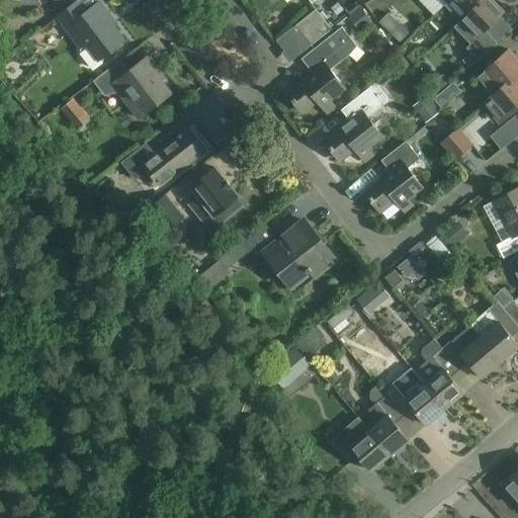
[(349,24),(364,11),(355,0),(347,0),(337,9),(349,24)]
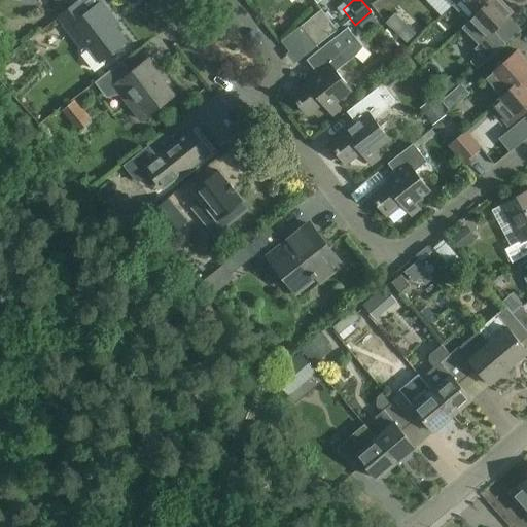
[(461,0),(476,14),(489,0),(461,0)]
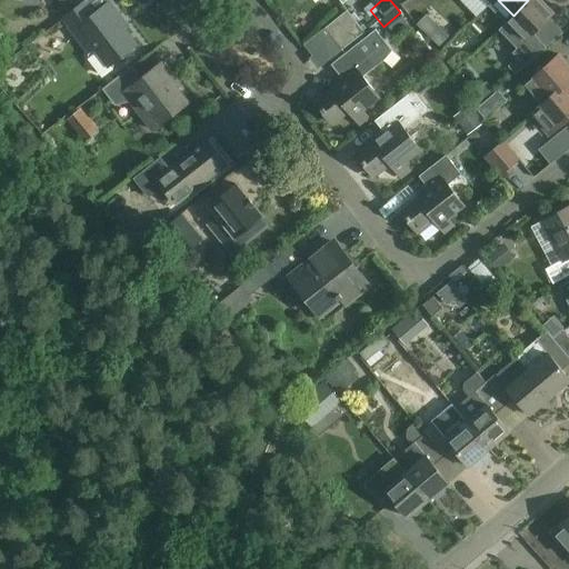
[(540,0),(528,0),(513,16),(507,21),(525,40),(553,13),(540,0)]
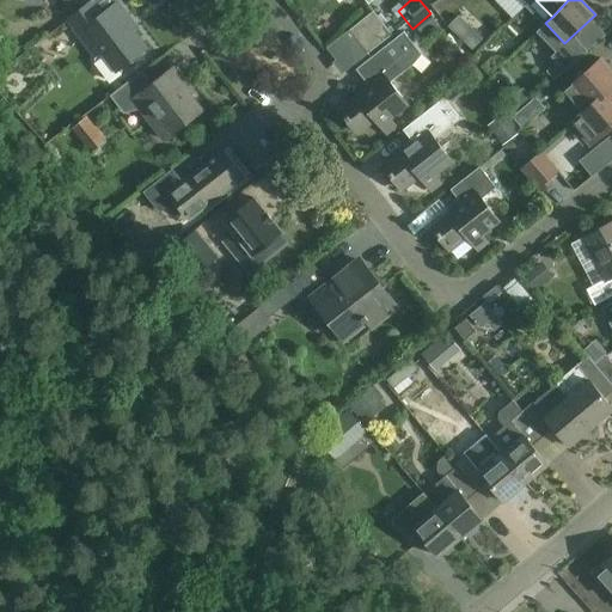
[(122,68),(121,66),(146,48),(127,23),(132,20),(117,2),(102,14),(92,1),(67,20),(96,56),(95,62),(108,79),(114,80),(122,74),(122,68)]
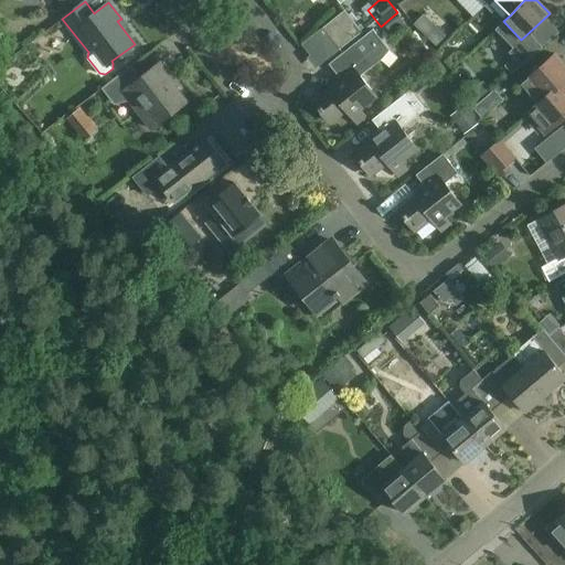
[(311,55),(354,21),(345,11),(302,44),(311,55)]
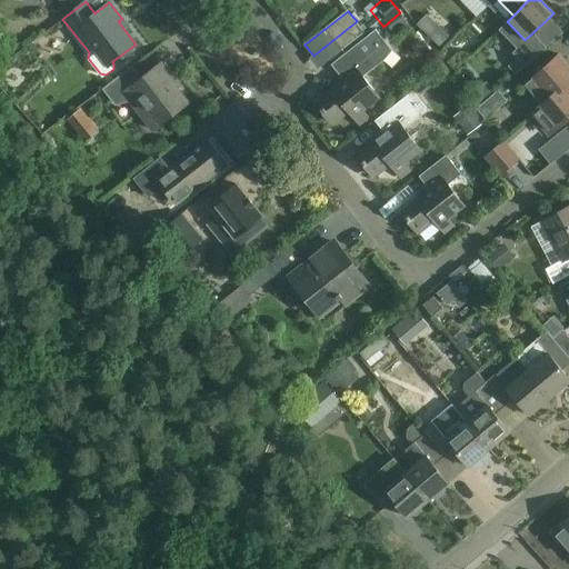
[(365,32),(357,21),(313,56),(320,66),(365,32)]
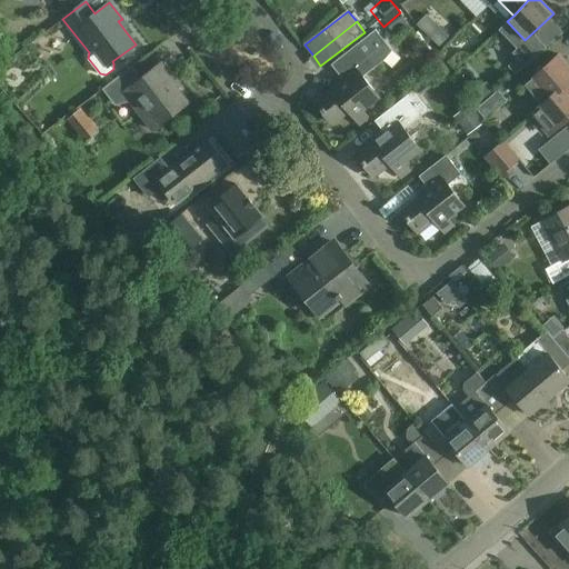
[(362,78),(376,67),(395,52),(376,29),(358,43),(330,65),(345,81),(316,103),(331,123),(348,110),(360,126),(369,119),(363,111),(379,99),(362,78)]
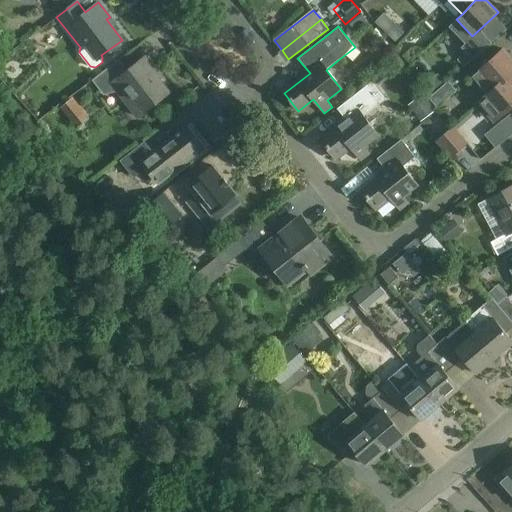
[(404,32),(399,27),(390,36),(395,41),(404,32)]
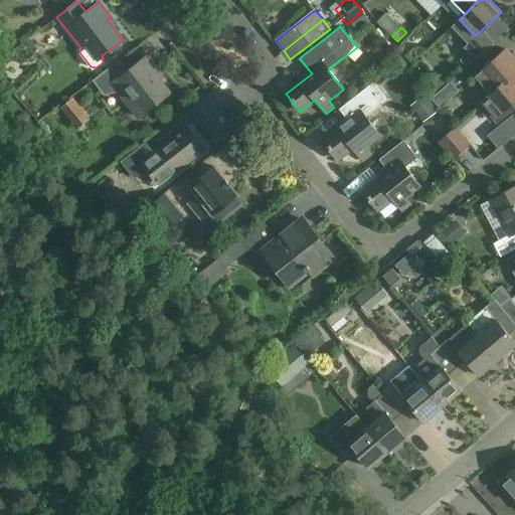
[(487,34),(468,50),(469,52),(460,60),(466,67),(495,43),(487,34)]
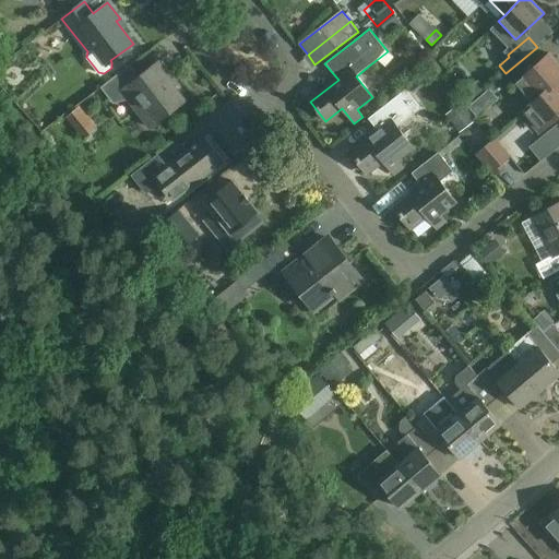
[(557,81),(557,82),(558,80),(558,63),(549,52),(514,83),(531,103),(532,103),(557,81)]
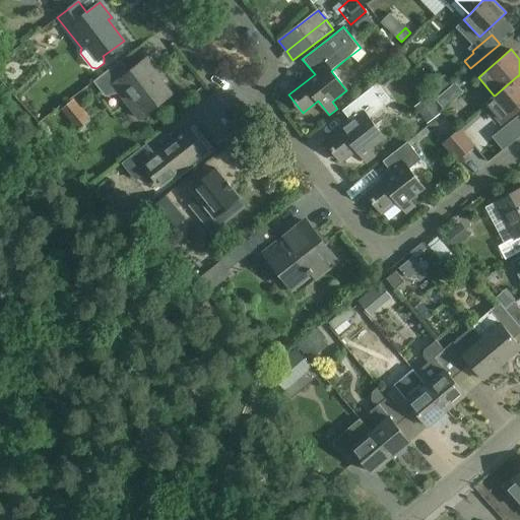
[(104,93),(120,81),(145,114),(171,93),(145,60),(129,73),(120,61),(93,81),(104,93)]
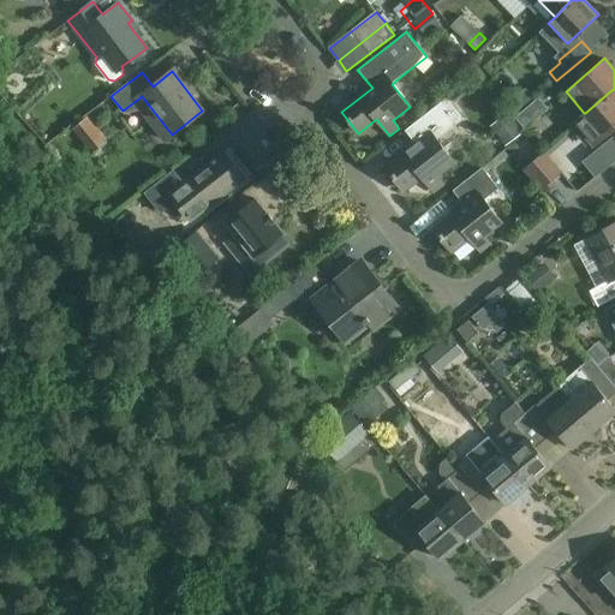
[(506,105),(515,115),(535,99),(526,88),(506,105)]
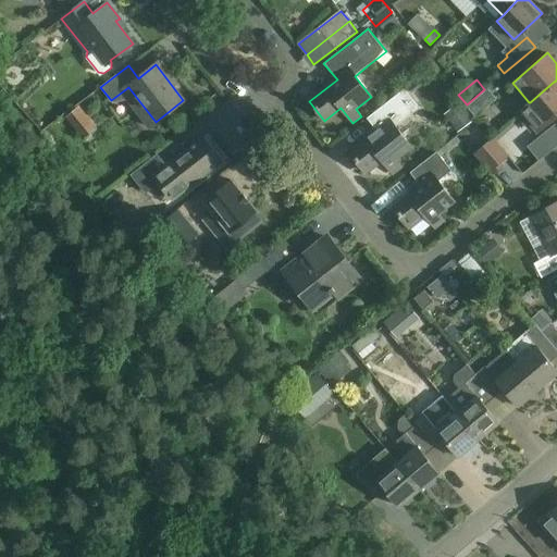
[(530,102),(529,102),(519,110),(536,131),(556,112),(556,83),(555,82),(555,81),(530,102)]
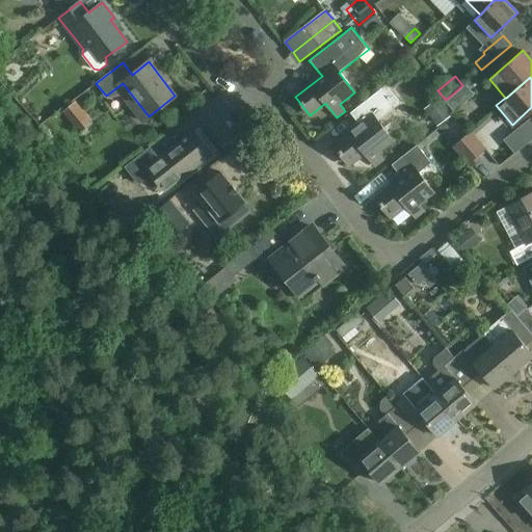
[(463,86),(462,85),(446,100),(446,101),(454,111),(475,94),(466,83),(463,86)]
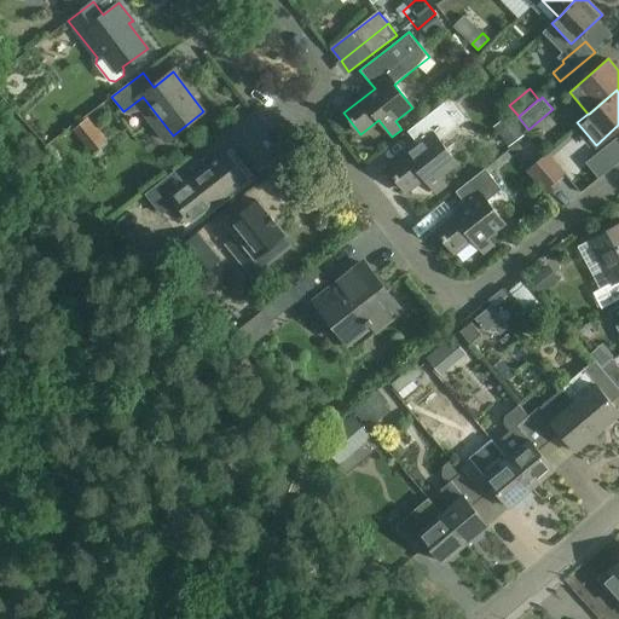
[(450,99),(438,109),(408,132),(420,146),(389,171),(405,192),(423,178),(437,195),(446,186),(441,179),(457,166),(439,143),(468,121),(450,99)]
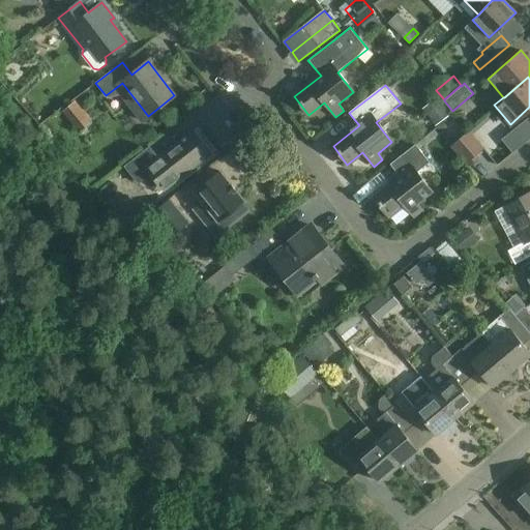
[(75,100),(62,111),(79,130),(91,120),(75,100)]
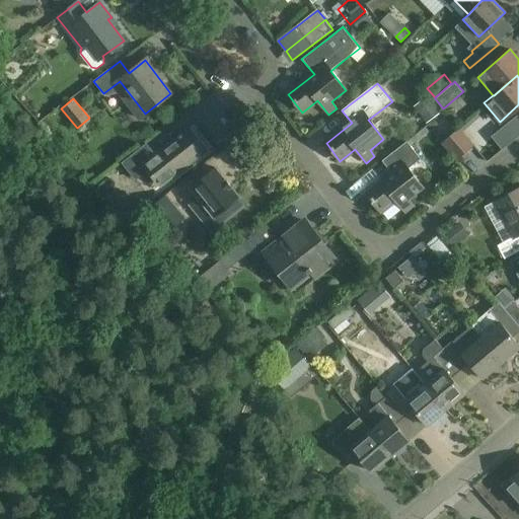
[(442,113),(434,102),(419,114),(428,125),(442,113)]
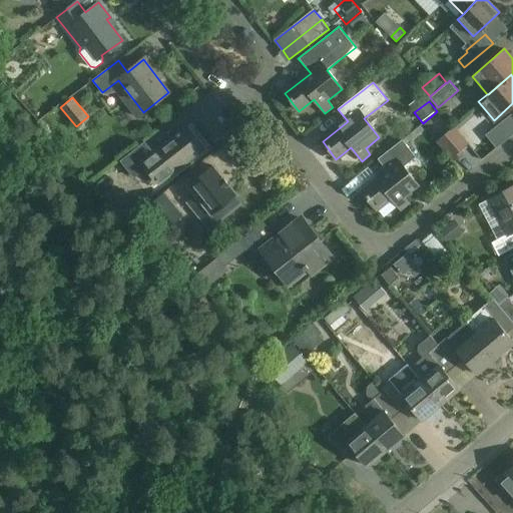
[(418,136),(424,130),(421,126),(414,131),(418,136)]
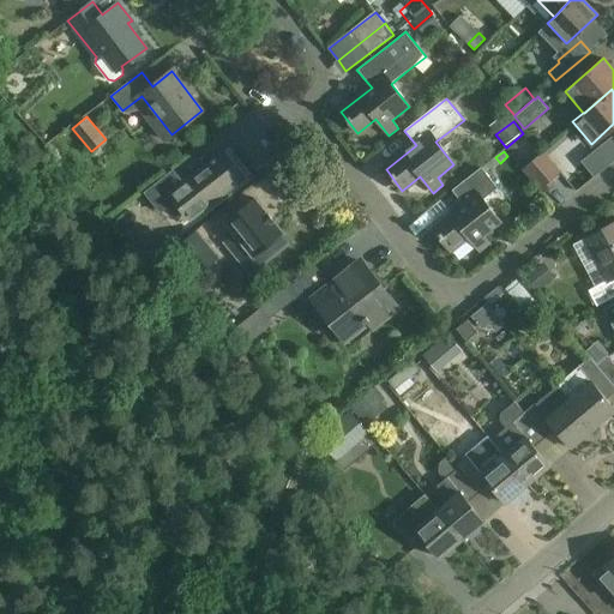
[(523,169),(543,193),(555,181),(553,179),(561,172),(545,151),(523,169)]
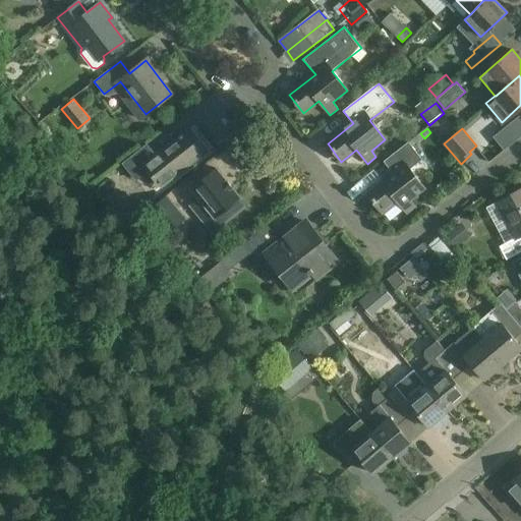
[(136,180),(149,170),(161,186),(206,151),(189,130),(156,157),(147,145),(123,163),(136,180)]
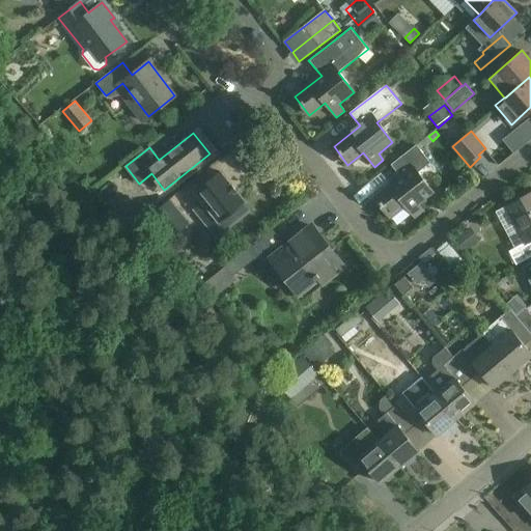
[(390,165),(399,177),(373,198),(388,217),(403,205),(415,220),(424,213),(418,205),(432,194),(417,174),(429,164),(415,145),(390,165)]
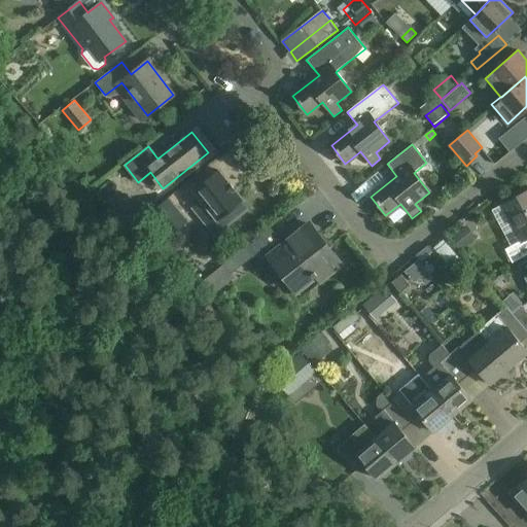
[(194,190),(201,200),(192,206),(209,226),(242,200),(218,171),(194,190)]
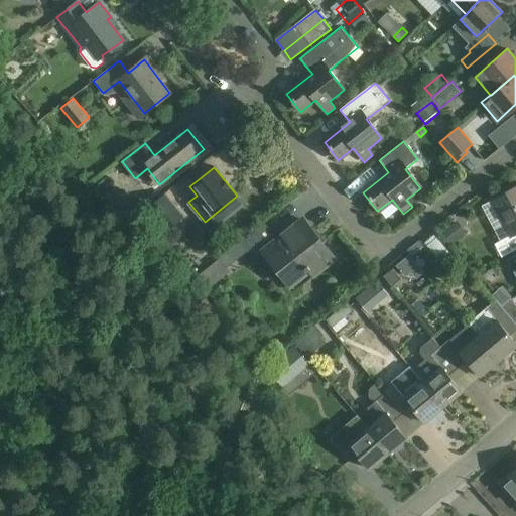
[(515,188),(492,202),(511,237),(495,245),(501,258),(515,249),(515,188)]
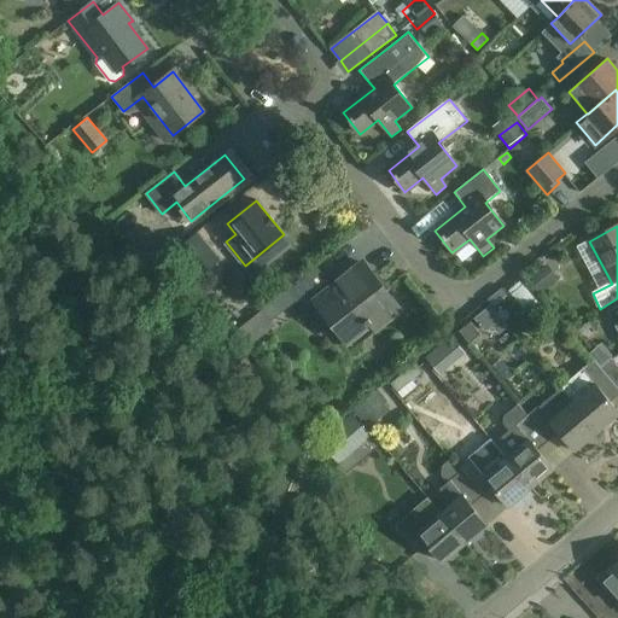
[(175,251),(197,277),(219,258),(197,233),(175,251)]
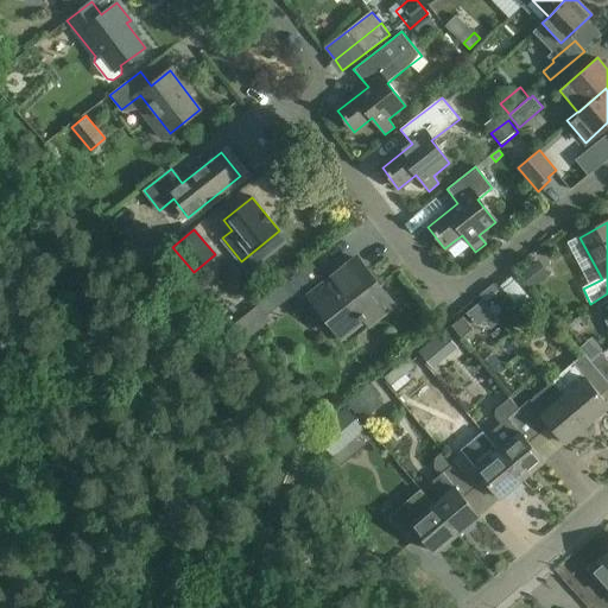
[(358,260),(328,285),(311,264),(284,286),(299,306),(311,297),(347,342),(393,304),(358,260)]
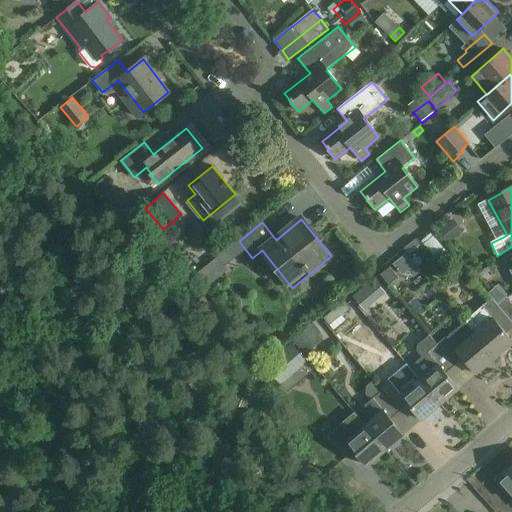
[(422,223),(415,230),(427,243),(434,236),(422,223)]
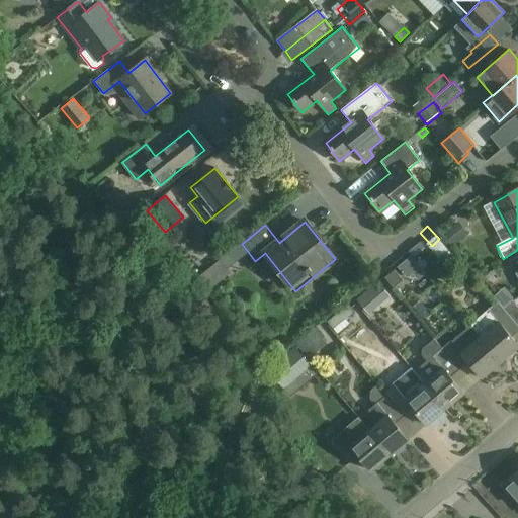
[(517,255),(509,260),(515,271),(517,269),(517,255)]
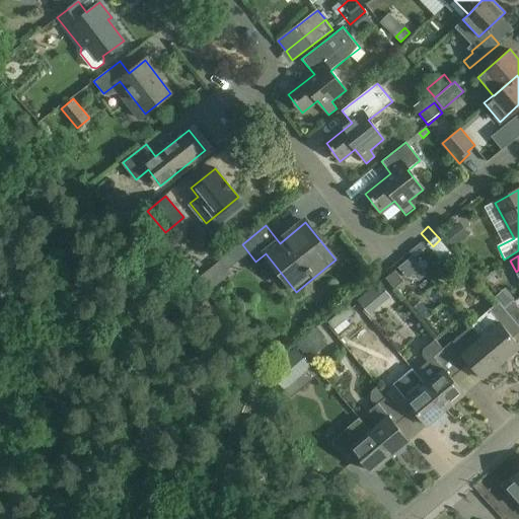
[(221,263),(208,273),(199,280),(198,281),(208,294),(209,293),(213,289),(231,275),(228,272),(221,263)]
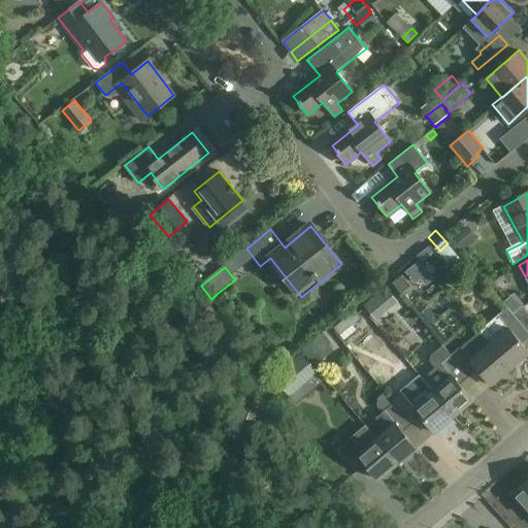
[(393,282),(401,292),(410,285),(402,274),(393,282)]
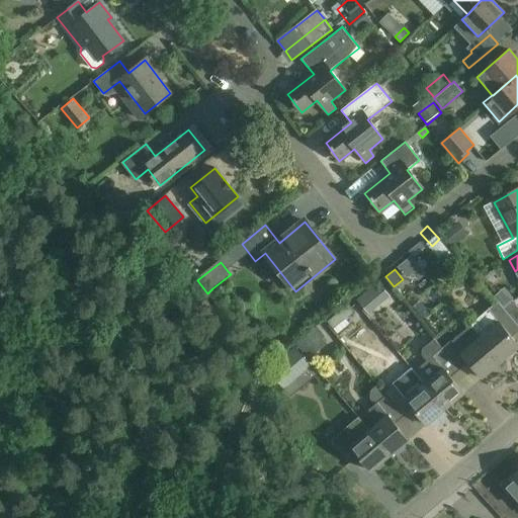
[(369,313),(375,308),(364,293),(358,298),(369,313)]
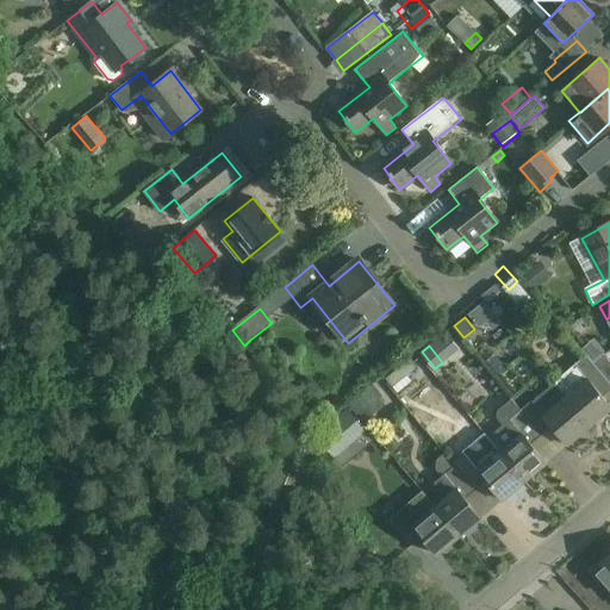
[(566,373),(553,385),(589,427),(609,408),(609,405),(602,397),(609,390),(609,383),(592,362),(586,354),(565,372),(566,373)]
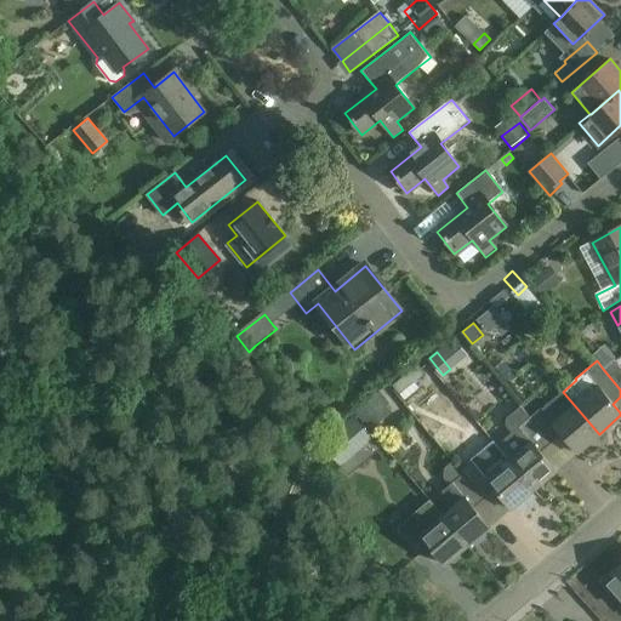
[(603,369),(620,389),(620,370),(613,362),(603,369)]
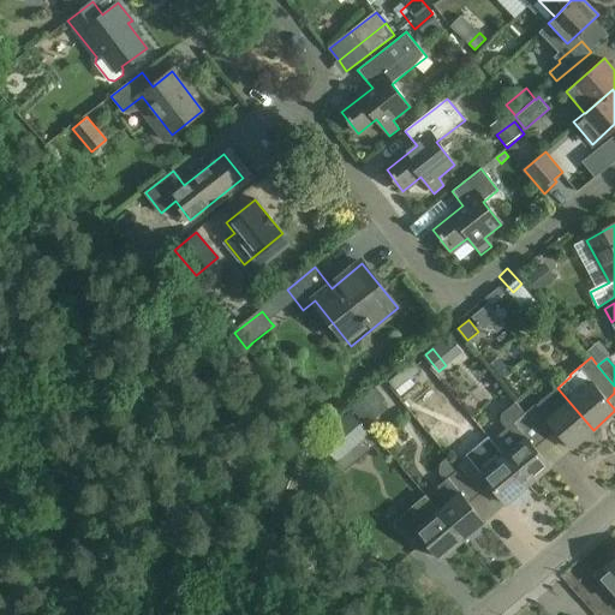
[(364,417),(383,400),(387,398),(376,386),(354,406),(364,417)]
